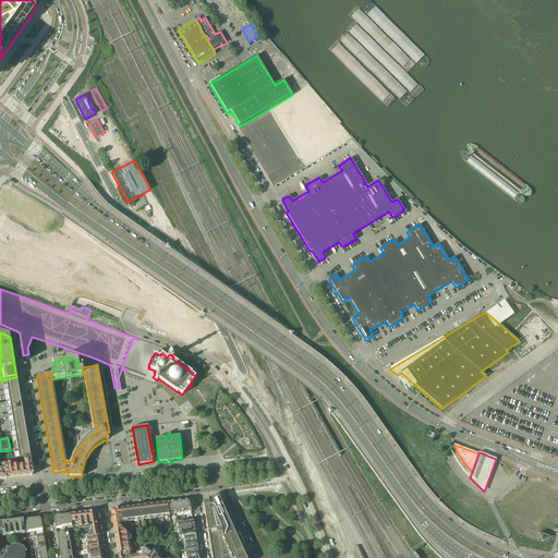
[(33,473),(31,458),(23,459),(24,464),(25,476),(32,475),(33,473)]
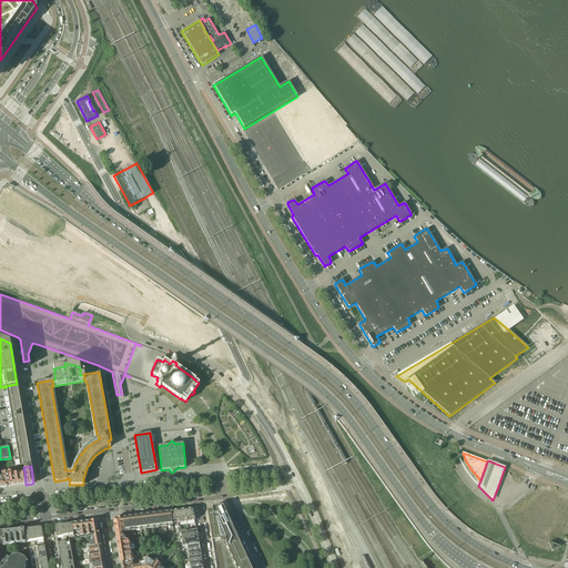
[(250,567),(223,508),(206,510),(215,567),(250,567)]
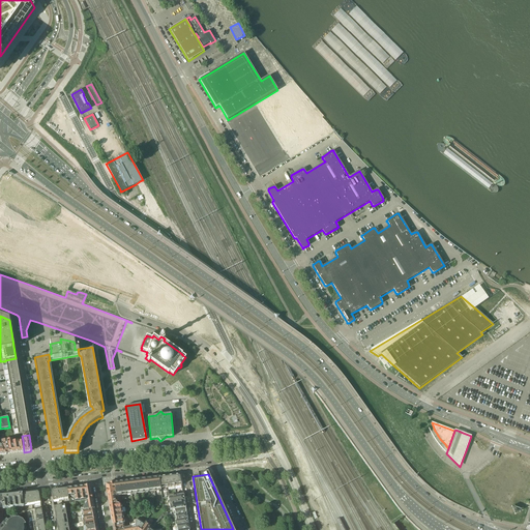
[(181,486),(180,477),(178,475),(173,476),(174,487),(181,486)]
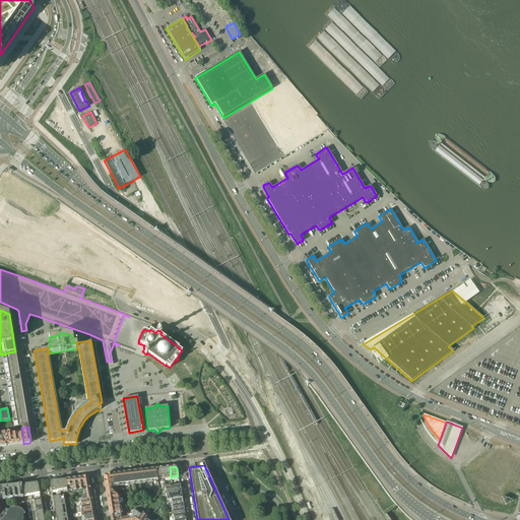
[(171,477),(170,467),(163,468),(165,478),(171,477)]
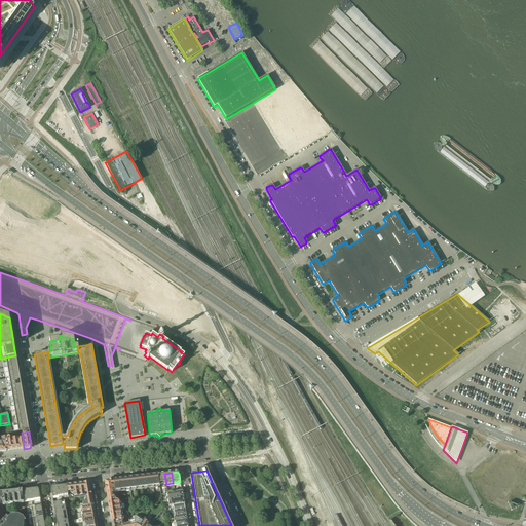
[(166,484),(164,474),(157,475),(159,485),(166,484)]
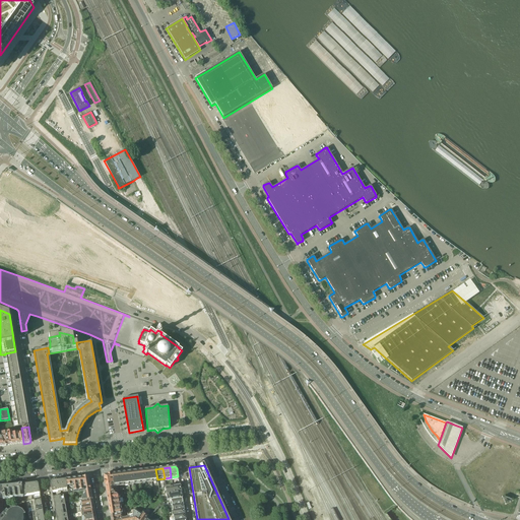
[(152,483),(157,482),(157,479),(155,469),(144,470),(146,483),(146,484),(151,483),(152,483)]
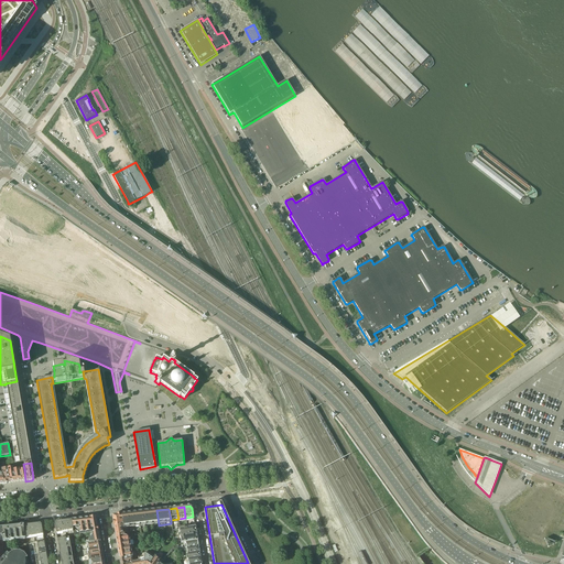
[(159,524),(156,510),(143,511),(145,527),(152,525),(159,524)]
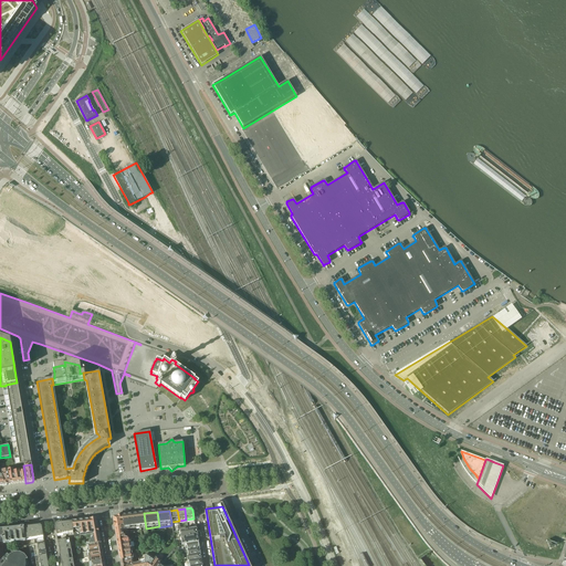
[(146,528),(144,513),(132,515),(134,528),(139,527),(140,530),(146,528)]
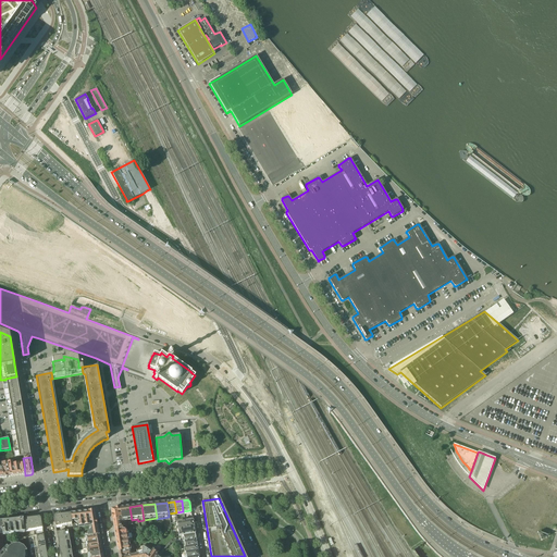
[(132,520),(130,507),(120,508),(122,521),(127,521),(128,525),(133,524),(132,520)]
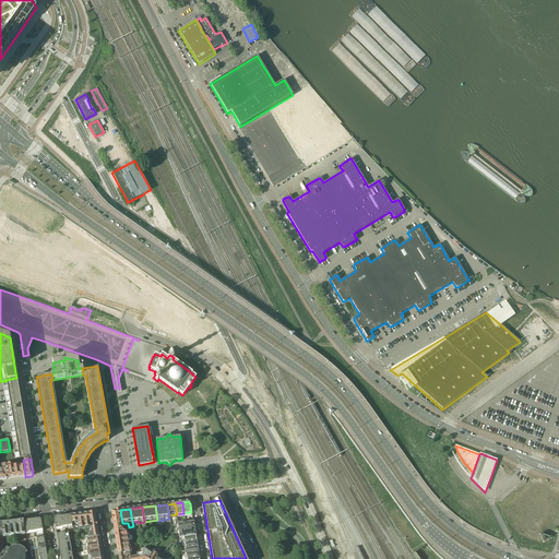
[(120,510),(113,511),(110,511),(111,512),(115,533),(123,531),(123,530),(120,528),(120,524),(122,524),(122,523),(120,510)]
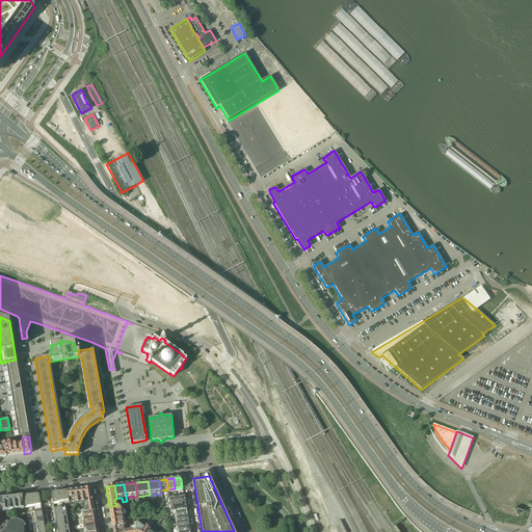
[(83,488),(86,503),(86,506),(83,511),(80,511),(81,513),(82,513),(94,511),(90,489),(89,487),(83,488)]
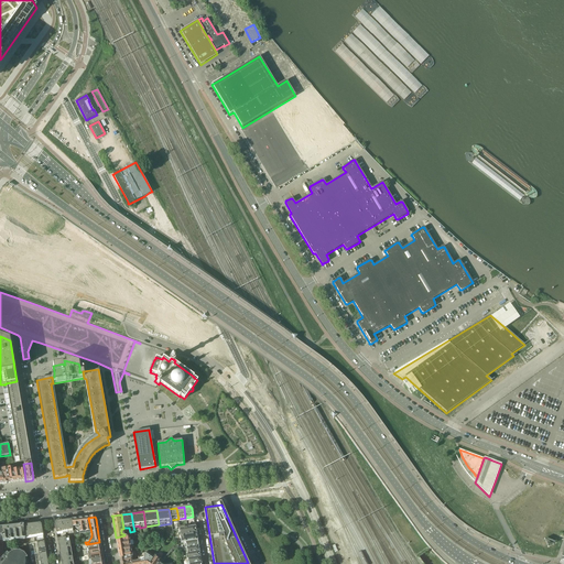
[(73,532),(73,528),(71,520),(66,521),(66,520),(61,521),(55,522),(54,523),(56,533),(62,532),(63,533),(73,532)]
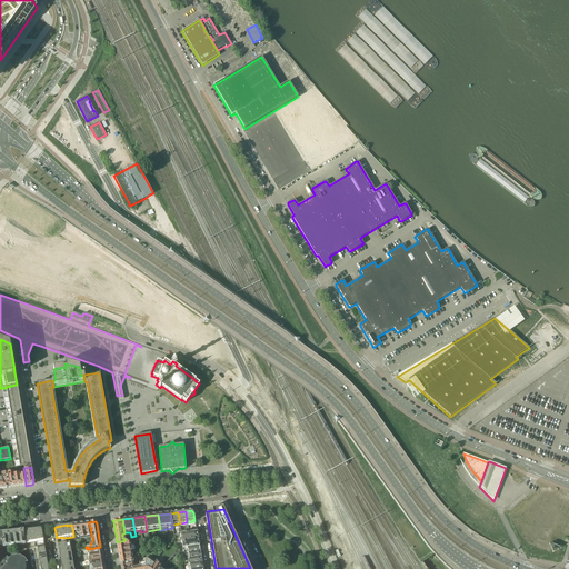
[(43,539),(41,530),(40,528),(23,530),(26,542),(31,541),(31,543),(37,542),(37,540),(43,539)]
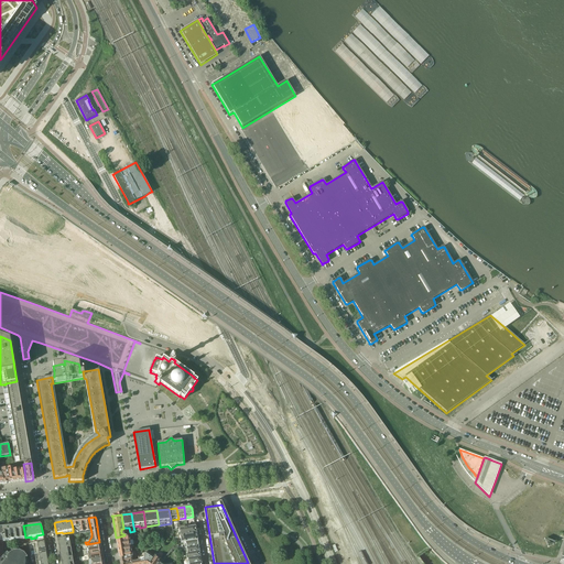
[(196,534),(195,528),(185,529),(177,530),(179,537),(181,537),(196,534)]
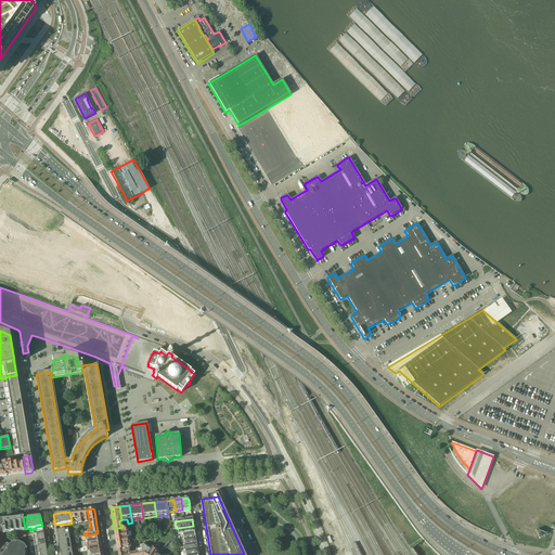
[(178,528),(177,529),(177,531),(178,531),(179,536),(182,534),(194,532),(193,526),(178,528)]
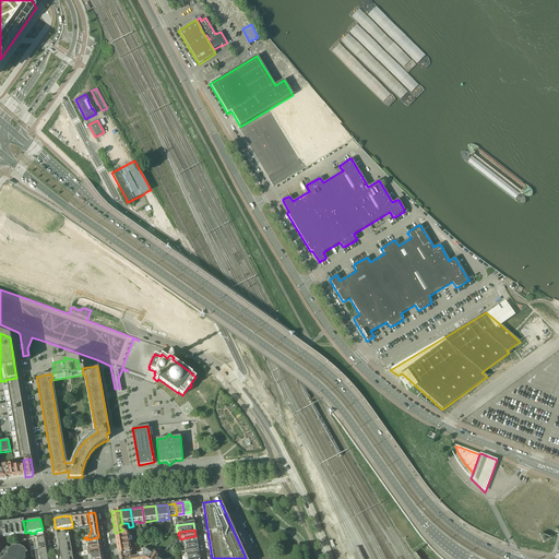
[(57,534),(58,542),(69,539),(68,533),(57,534)]
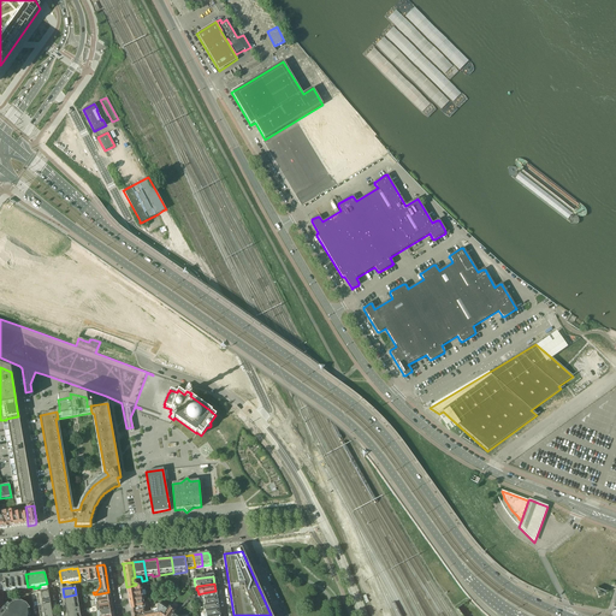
[(76,594),(64,597),(65,605),(77,603),(76,594)]
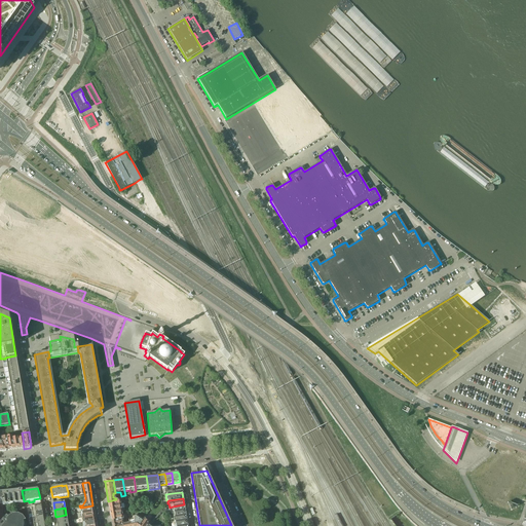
[(25,525),(26,525),(25,520),(22,517),(17,515),(17,513),(13,513),(13,515),(9,517),(2,525),(0,525),(25,525)]
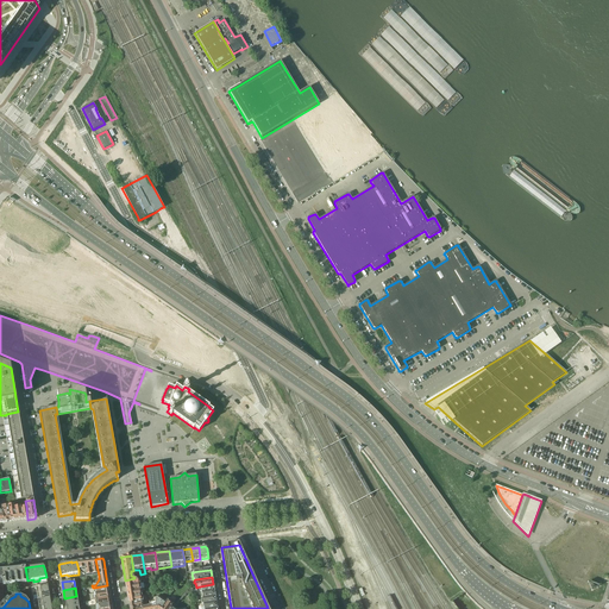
[(184,594),(175,603),(176,606),(187,595),(184,594)]
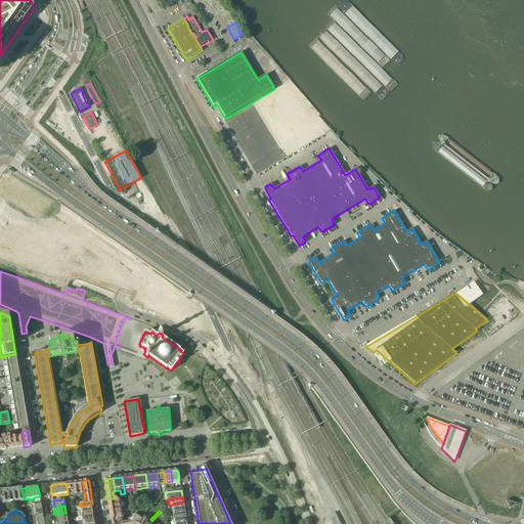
[(66,513),(55,515),(56,522),(68,520),(66,513)]
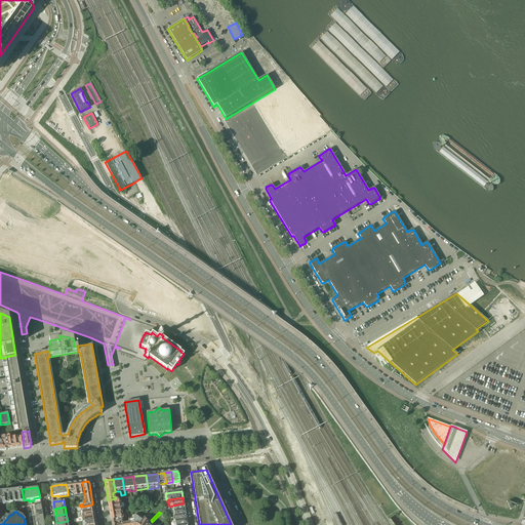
[(133,517),(133,520),(134,524),(139,524),(142,522),(140,522),(143,520),(137,516),(133,517)]
